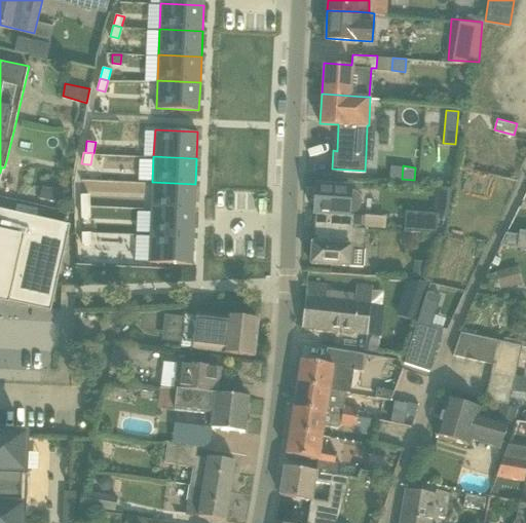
[(195,184),(152,182),(151,208),(194,210),(195,184)]
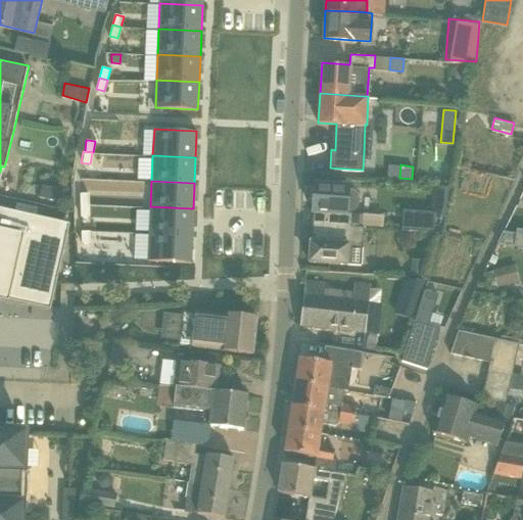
[(349,188),(349,185),(314,182),(313,210),(316,211),(316,223),(351,226),(351,213),(347,214),(347,210),(348,210),(350,210),(352,209),(355,207),(357,205),(358,204),(359,200),(358,195),(358,193),(355,191),(353,189),(352,189),(349,188)]
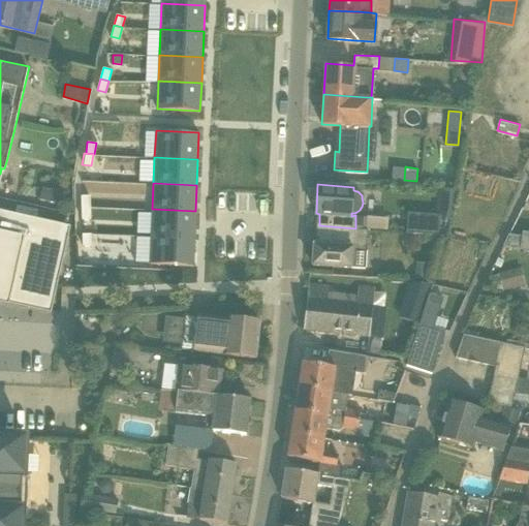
[(66,191),(42,186),(39,198),(64,204),(66,191)]
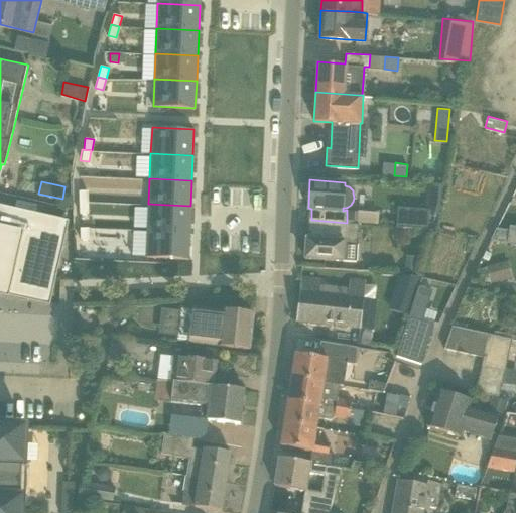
[(427,182),(426,197),(437,198),(438,183),(427,182)]
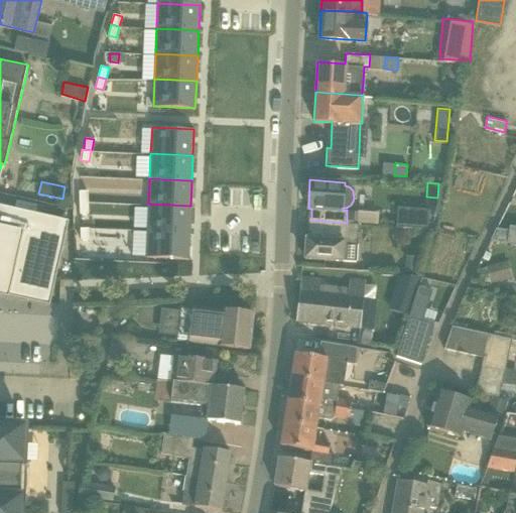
[(88,201),(88,189),(80,189),(79,189),(80,202),(88,201)]
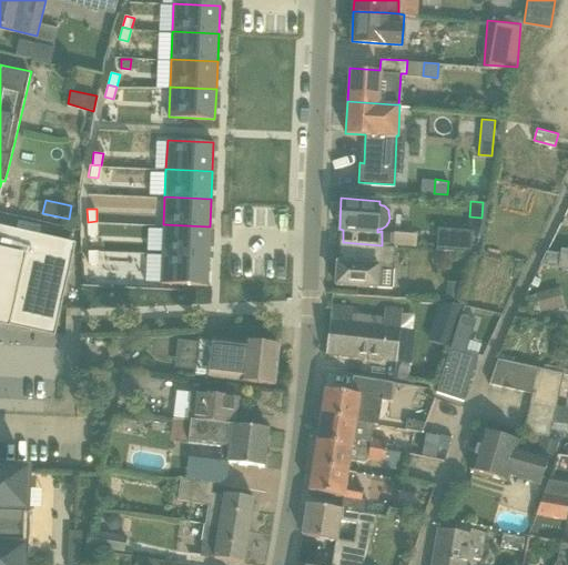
[(88,234),(97,234),(97,221),(88,222),(88,234)]
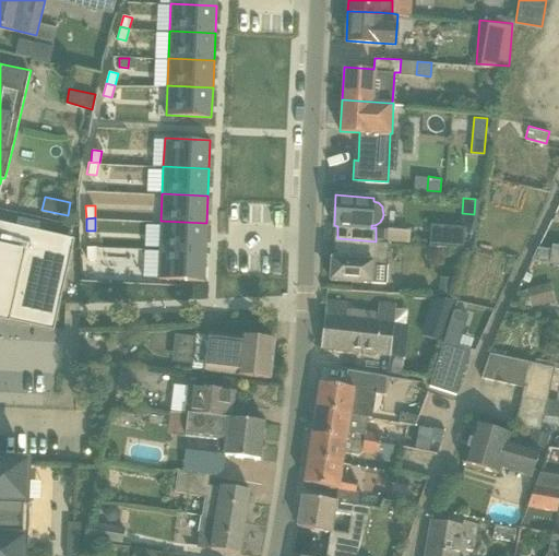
[(0,221),(0,319),(10,321),(10,320),(54,330),(74,237),(0,221)]
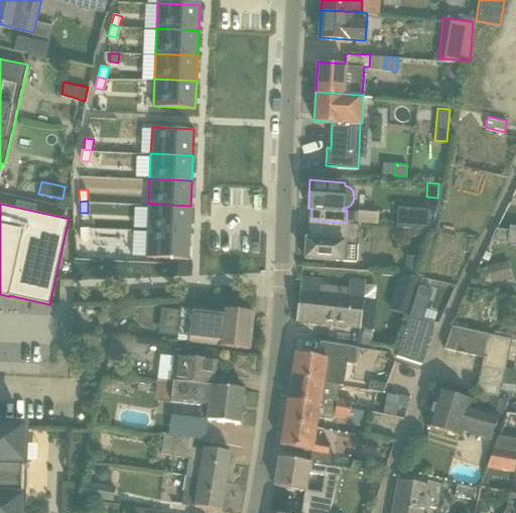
[(147,229),(189,231),(190,206),(148,204),(147,229)]
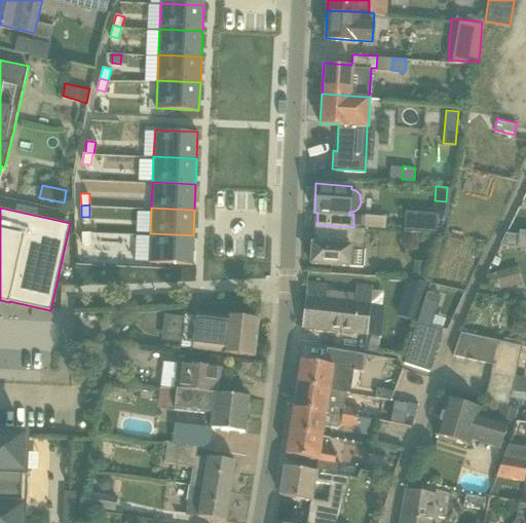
[(419,211),(418,231),(437,232),(438,212),(419,211)]
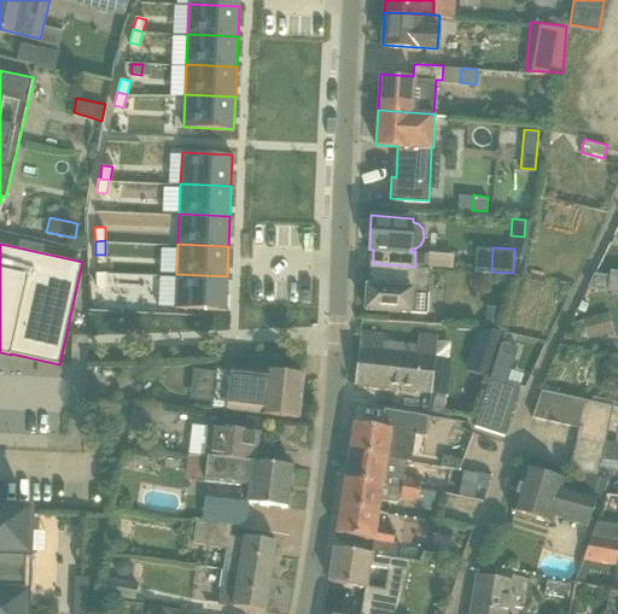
[(415,251),(415,267),(429,268),(453,268),(454,252),(427,251),(427,252),(415,251)]
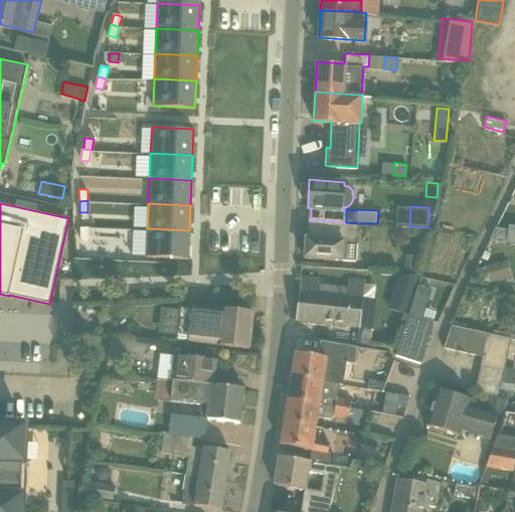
[(304,257),(324,258),(355,260),(357,223),(346,222),(311,219),(310,237),(306,236),(304,257)]
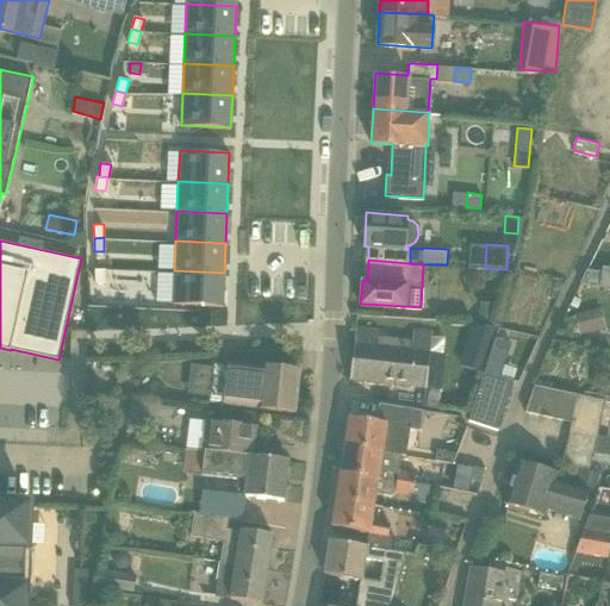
[(105,268),(95,268),(95,269),(95,282),(105,281),(105,268)]
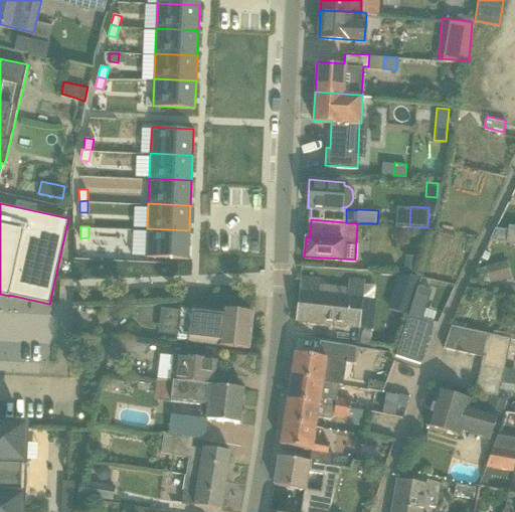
[(495,227),(489,237),(506,241),(507,229),(495,227)]
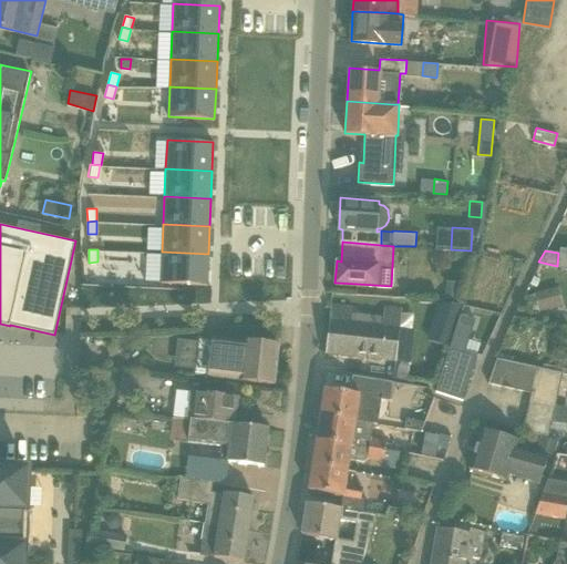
[(208,254),(162,252),(161,282),(207,284),(208,254)]
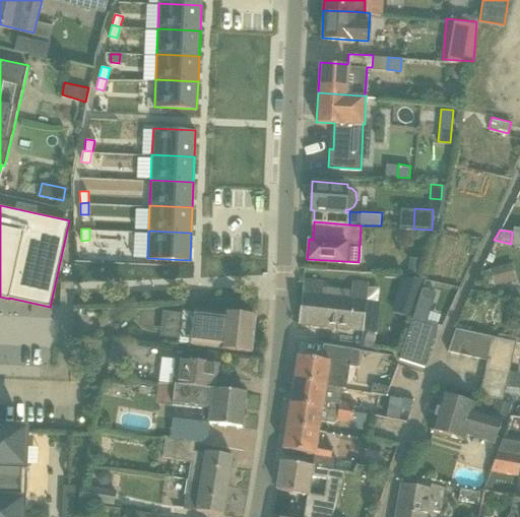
[(490,252),(485,258),(492,261),(495,254),(490,252)]
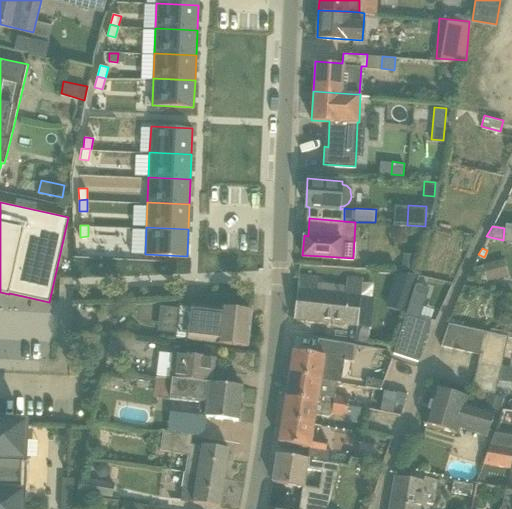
[(401,268),(414,269),(415,253),(402,252),(401,268)]
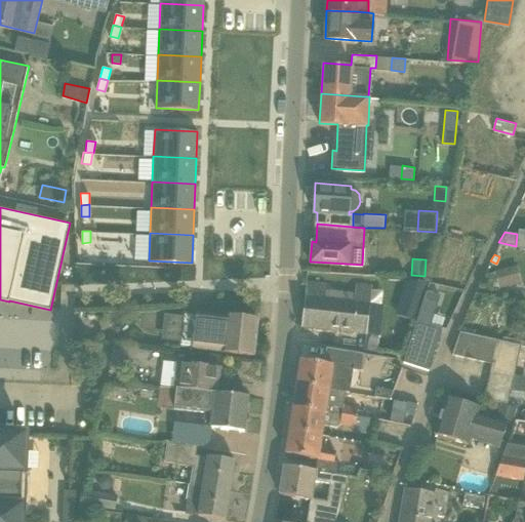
[(494,271),(485,273),(482,281),(492,285),(498,285),(498,287),(521,281),(517,264),(494,270),(494,271)]
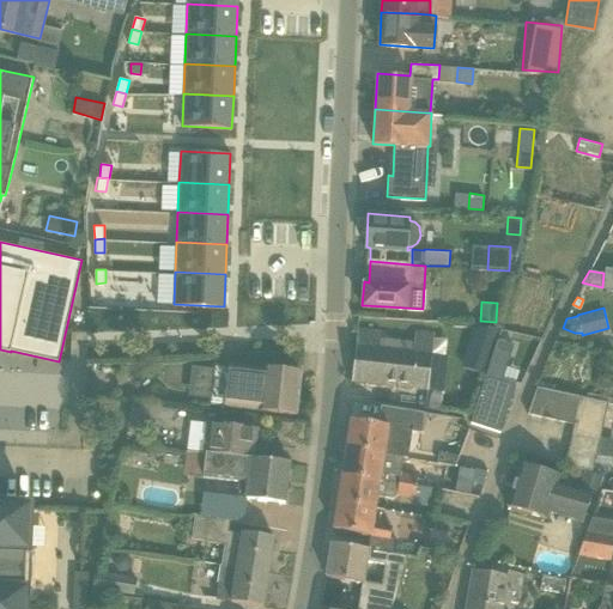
[(495,340),(496,326),(479,324),(478,339),(492,340),(495,340)]
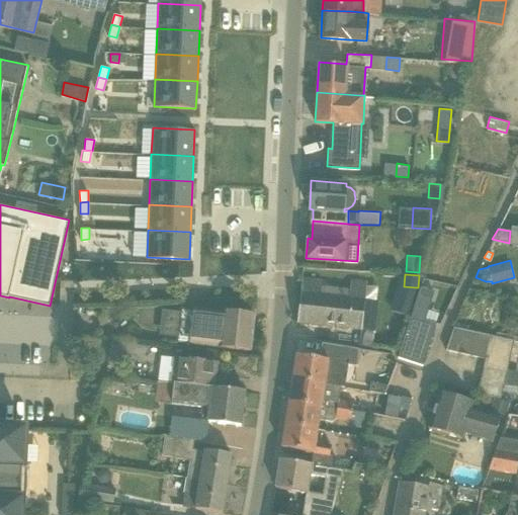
[(297,321),(374,330),(377,299),(365,298),(367,278),(351,277),(350,280),(343,280),(343,286),(324,284),(324,278),(303,276),(297,321)]
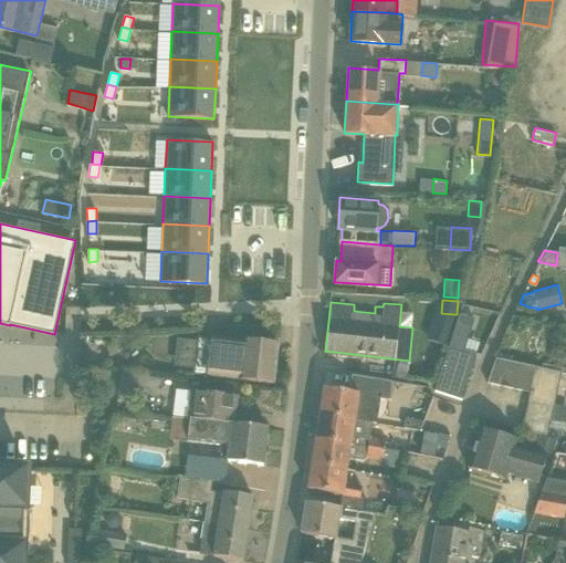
[(459,313),(449,346),(435,389),(462,398),(477,352),(463,350),(473,318),(459,313)]
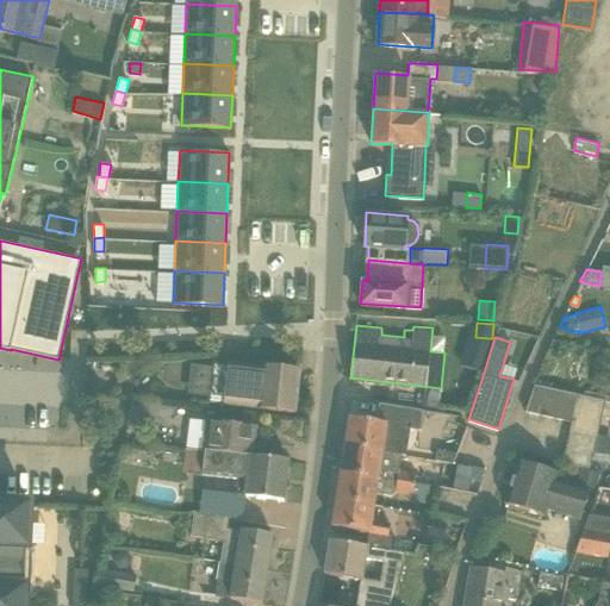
[(585,356),(587,348),(579,345),(577,354),(585,356)]
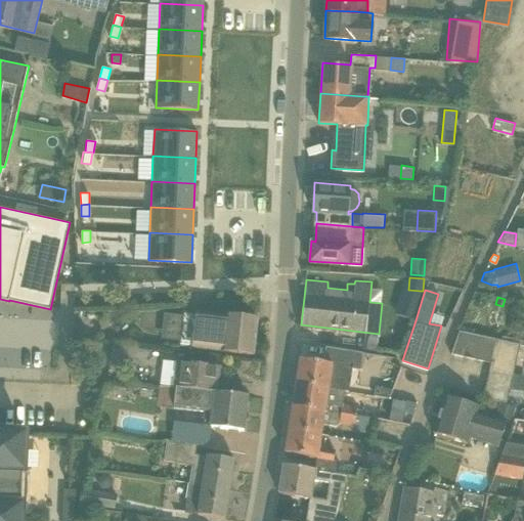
[(183,309),(181,330),(179,345),(253,353),(257,317),(183,309)]
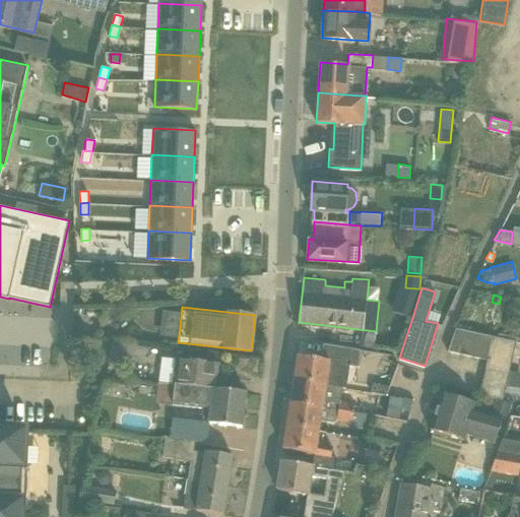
[(164,310),(163,333),(178,333),(178,310),(164,310)]
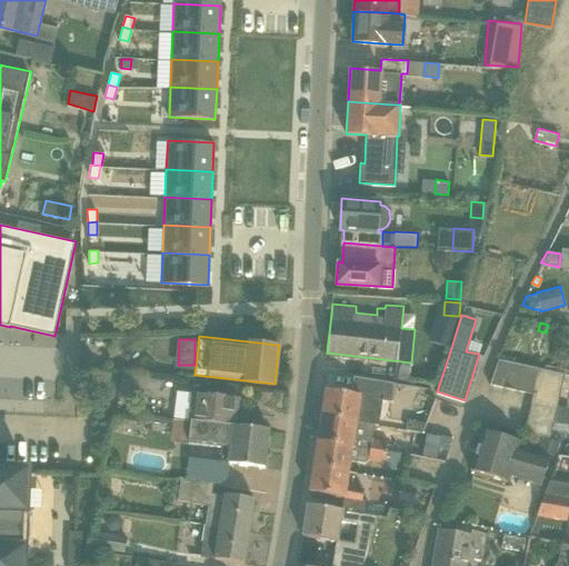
[(511,361),(498,358),(489,383),(506,387),(511,361)]
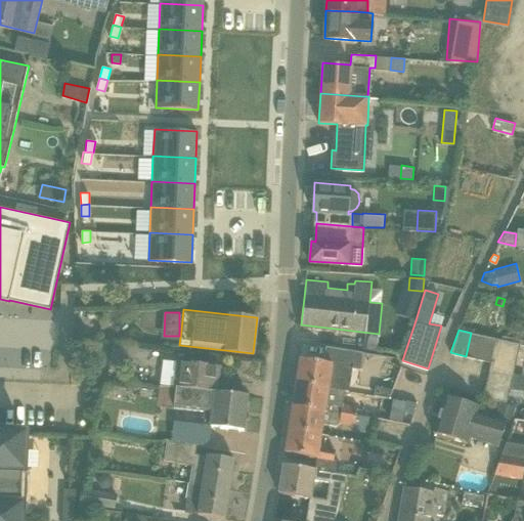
[(483,335),(479,334),(471,333),(466,356),(478,359),(483,335)]
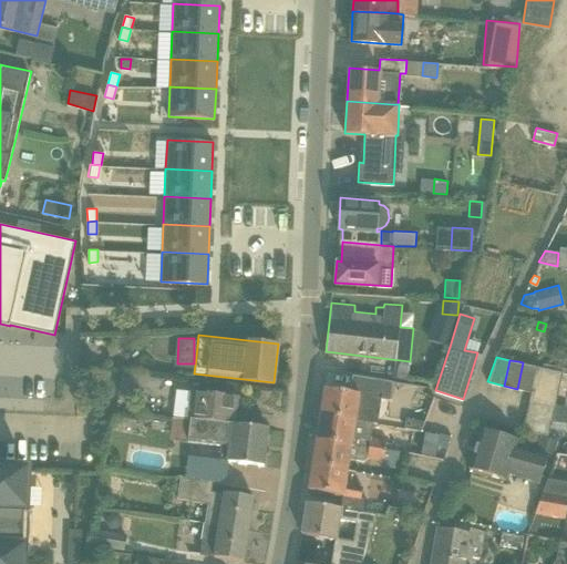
[(531,391),(537,366),(523,362),(517,389),(531,391)]
